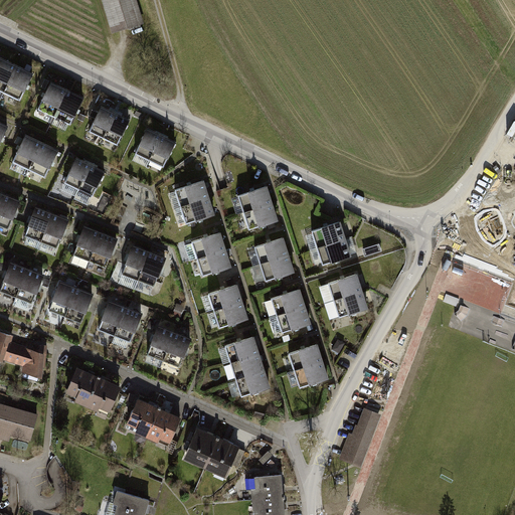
[(134,0),(102,0),(113,34),(143,25),(134,0)]
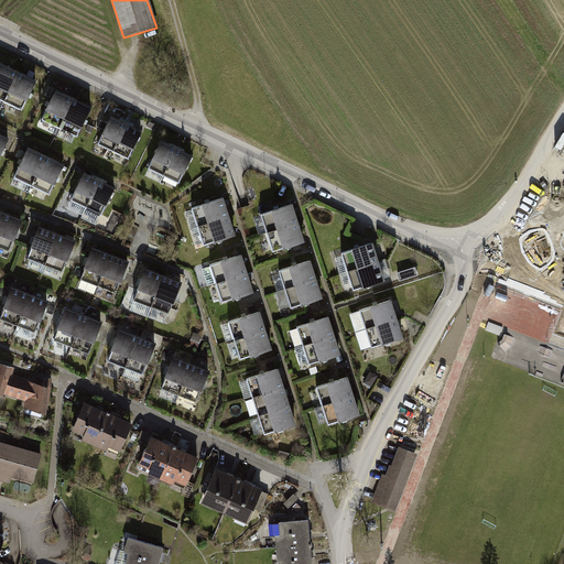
[(19,73),(1,64),(0,65),(0,98),(4,101),(19,73)]
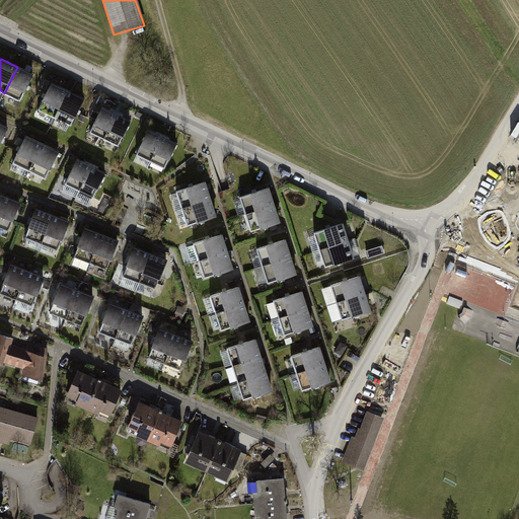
[(33,75),(17,67),(4,93),(20,101),(33,75)]
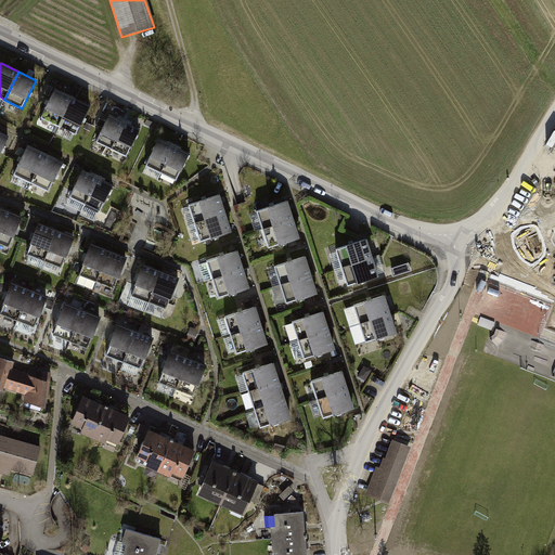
[(73,98),(55,90),(41,118),(59,126),(73,98)]
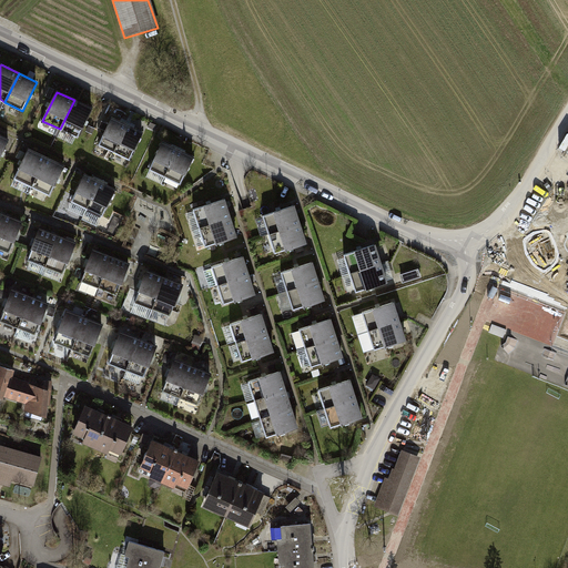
[(92,109),(74,100),(60,129),(78,138),(92,109)]
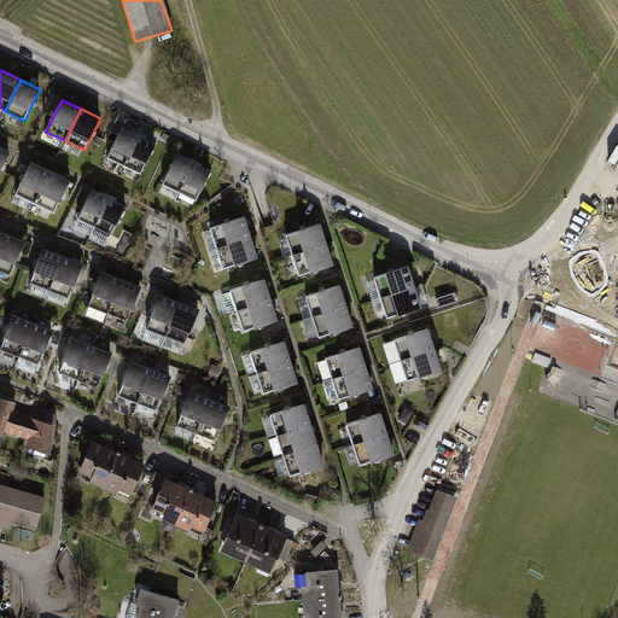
[(139,136),(122,129),(109,158),(124,165),(139,136)]
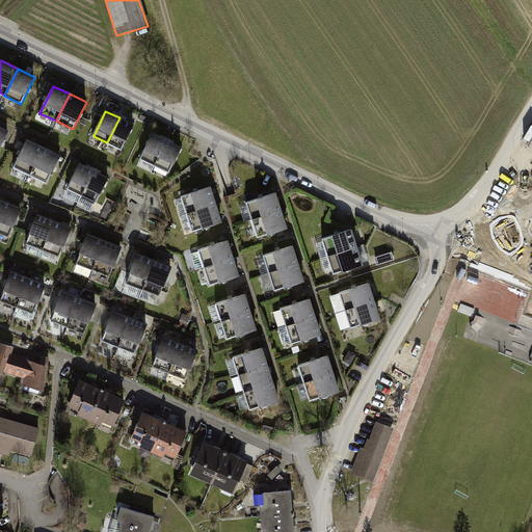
[(134,125),(120,117),(107,142),(122,150),(134,125)]
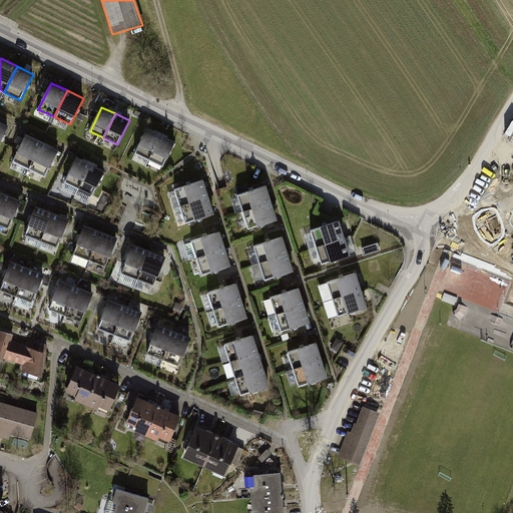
[(161,135),(147,129),(136,153),(149,159),(161,135)]
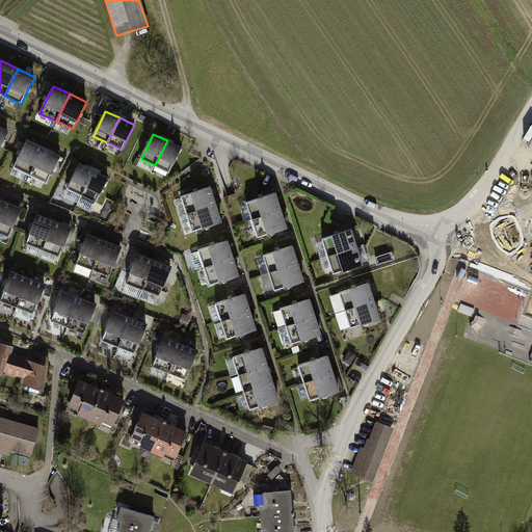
[(44,149),(27,140),(15,167),(30,176),(44,149)]
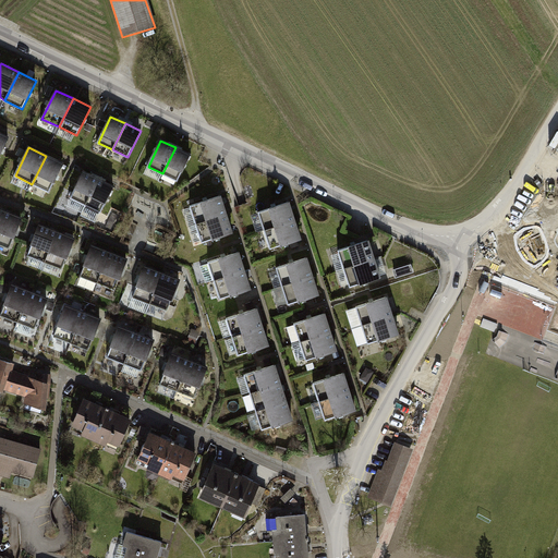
[(191,155),(176,147),(162,173),(178,181),(191,155)]
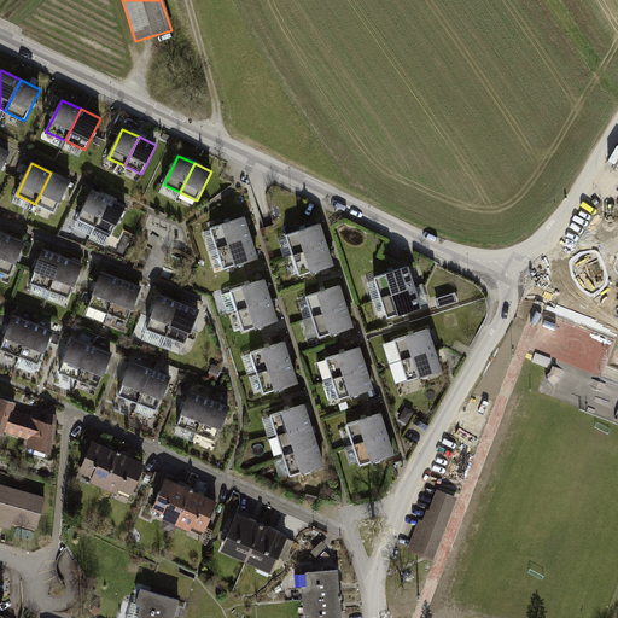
[(70,182),(51,173),(35,204),(54,214),(70,182)]
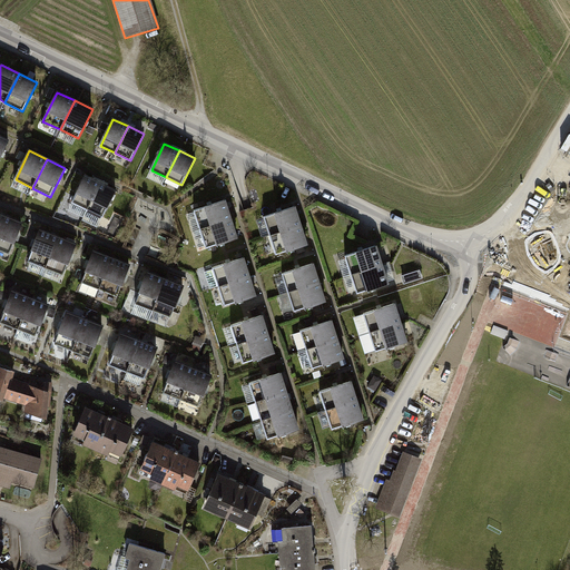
[(100,183),(86,176),(72,203),(88,210),(100,183)]
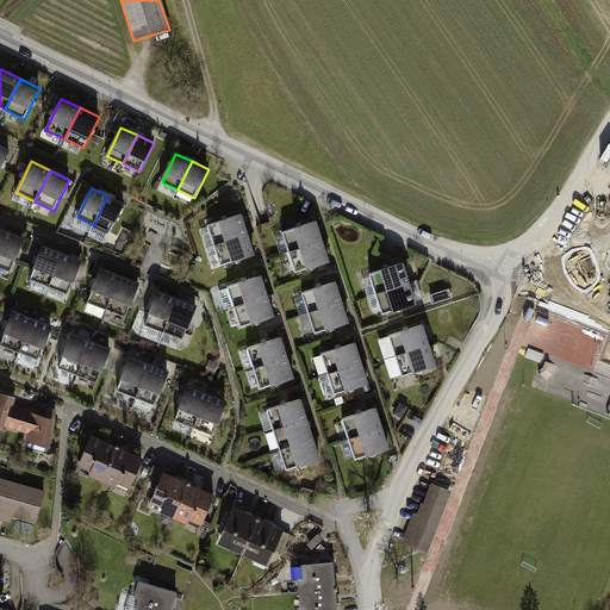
[(124,204),(107,195),(94,225),(111,232),(124,204)]
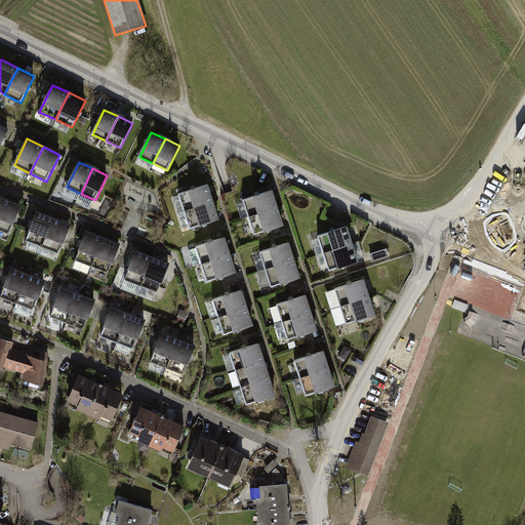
[(213,201),(207,185),(178,194),(185,210),(213,201)]
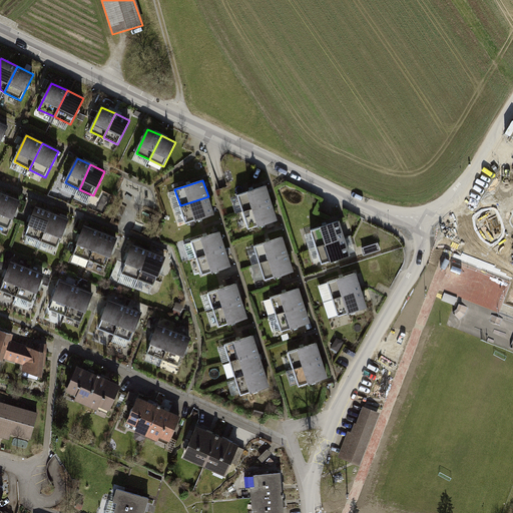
[(271,202),(266,185),(237,194),(242,211),(271,202)]
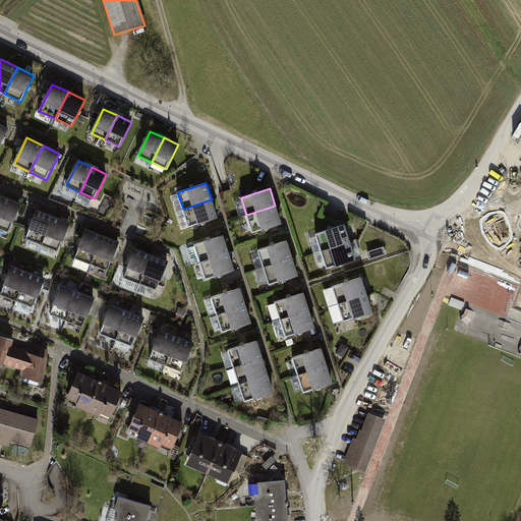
[(19,204),(4,197),(0,207),(0,228),(9,232),(19,204)]
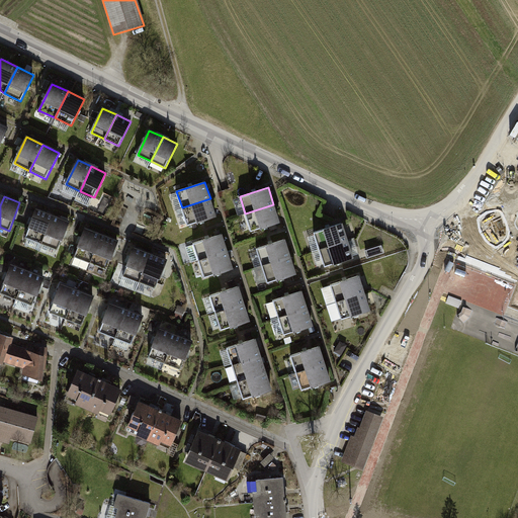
[(216,216),(210,198),(182,207),(187,225),(216,216)]
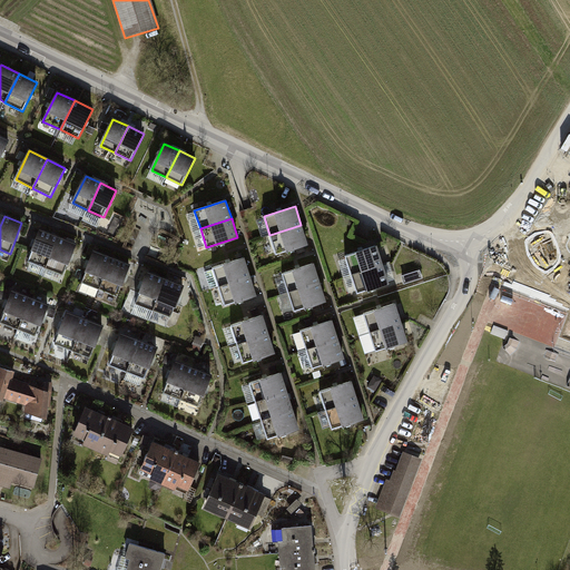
[(307,244),(301,225),(269,235),(276,254),(307,244)]
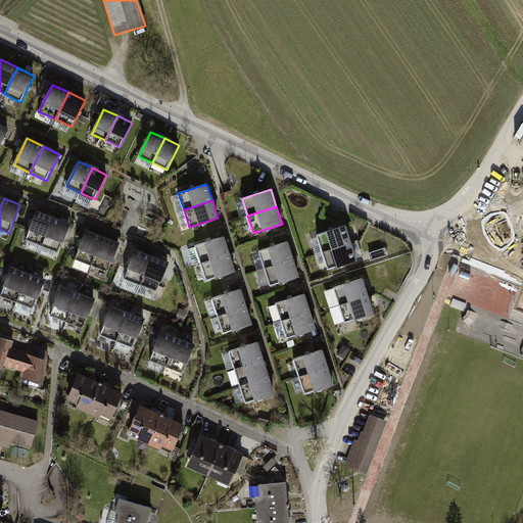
[(53,218),(37,210),(26,239),(42,246),(53,218)]
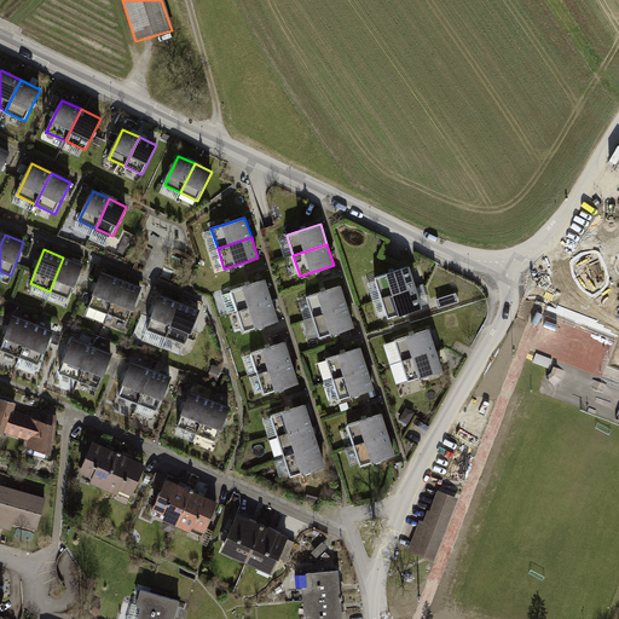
[(82,265),(63,258),(50,291),(69,299),(82,265)]
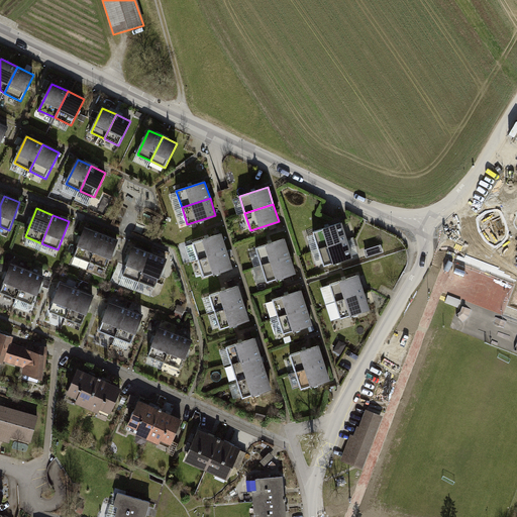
[(346,239),(341,223),(313,231),(318,248),(346,239)]
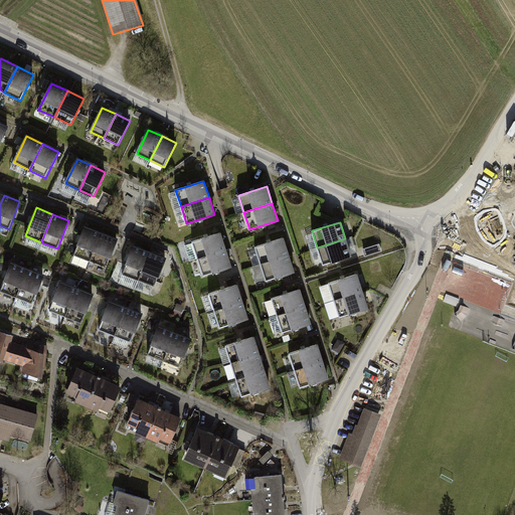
[(102,232),(86,226),(74,254),(91,262),(102,232)]
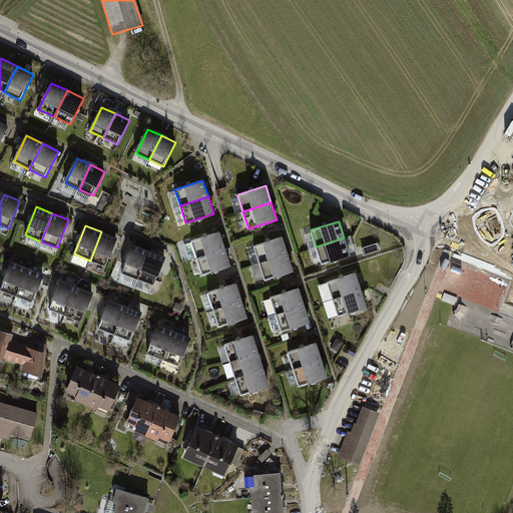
[(117,238),(101,231),(90,261),(106,267),(117,238)]
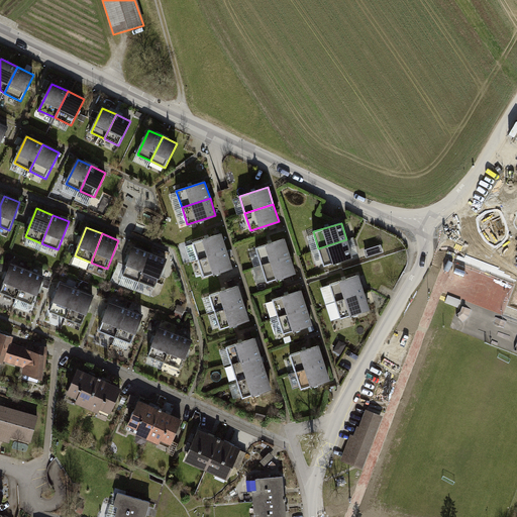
[(226,250),(221,233),(193,242),(198,260),(226,250)]
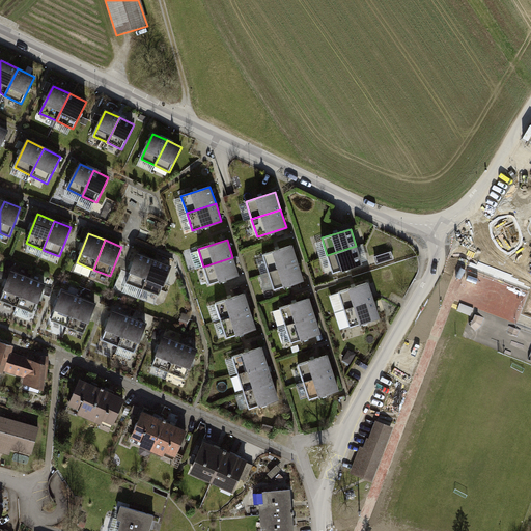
[(298,262),(291,246),(263,254),(269,272),(298,262)]
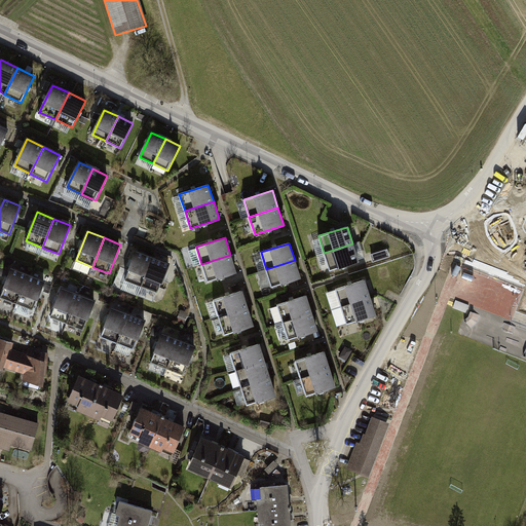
[(359,261),(352,243),(324,253),(330,270),(359,261)]
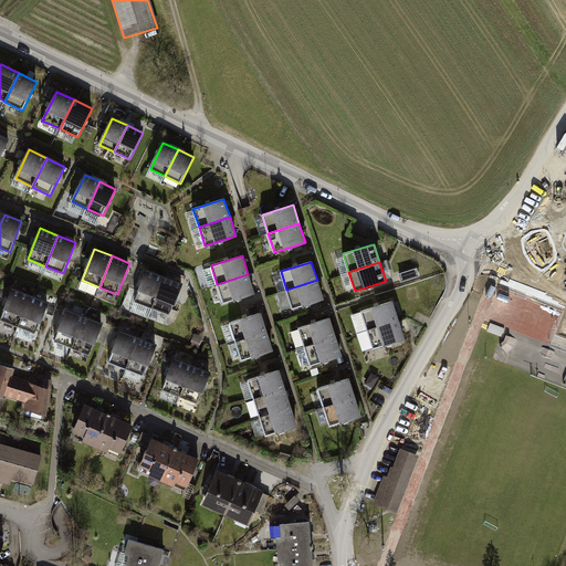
[(400,274),(402,282),(420,276),(418,269),(400,274)]
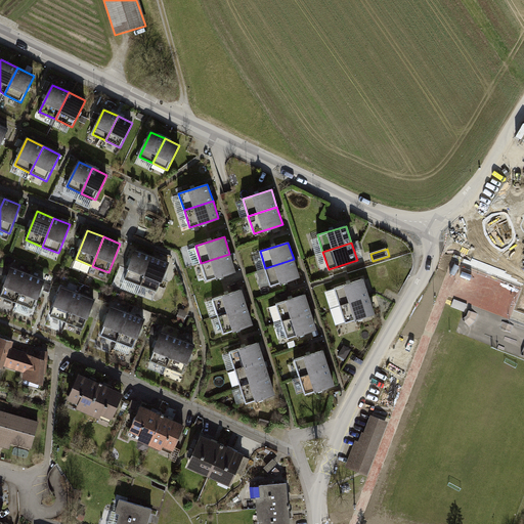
[(153,257),(136,250),(125,279),(141,286),(153,257)]
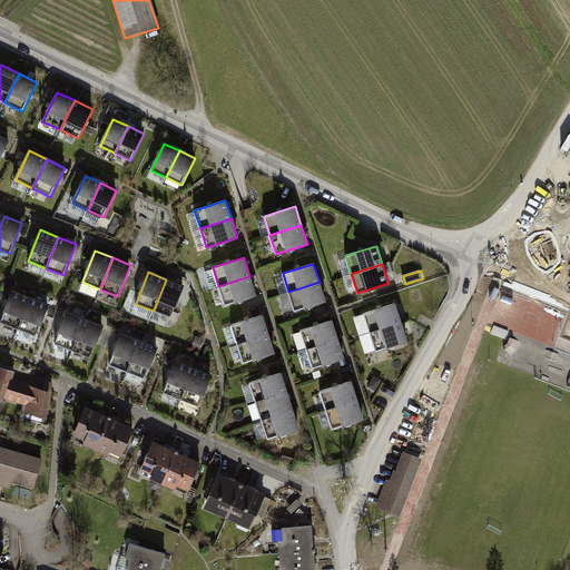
[(256,295),(249,276),(218,286),(225,305),(256,295)]
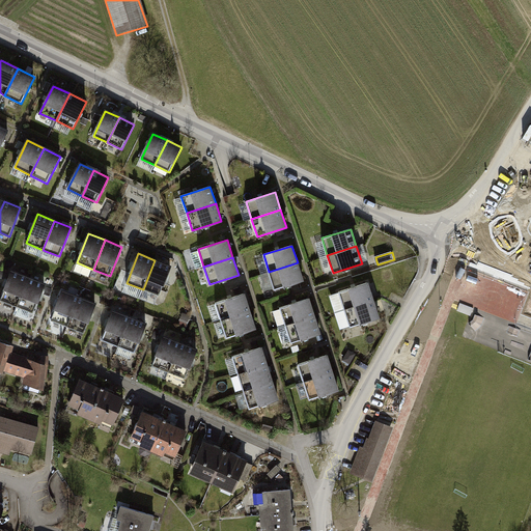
[(171,267),(155,260),(143,289),(160,296),(171,267)]
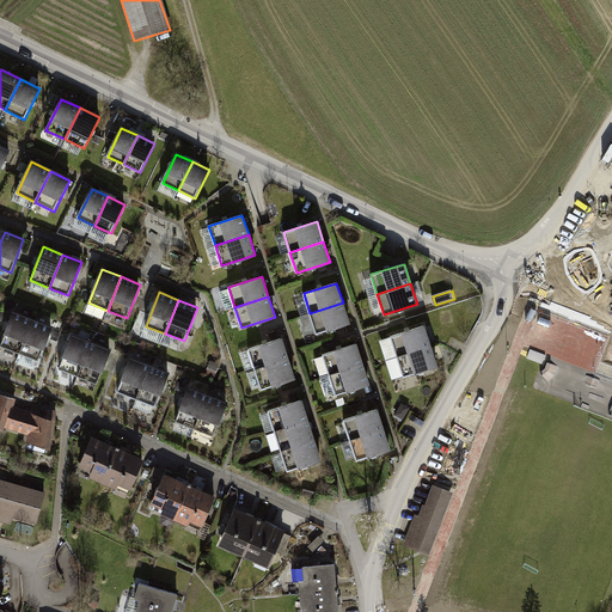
[(349,323),(343,303),(310,313),(316,334),(349,323)]
